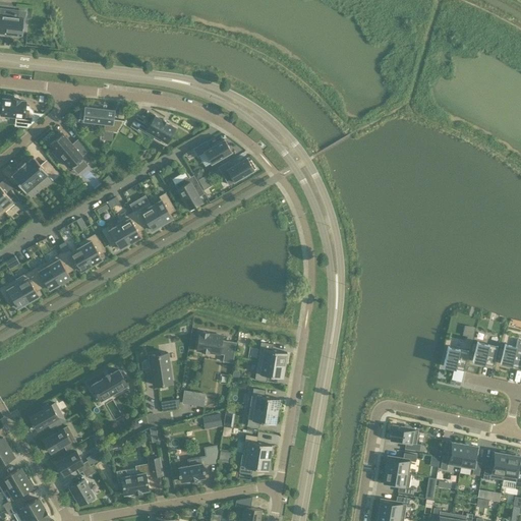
[(0,33),(6,34),(6,33),(10,34),(10,35),(21,36),(22,36),(24,17),(24,12),(16,11),(16,10),(15,10),(14,16),(0,14),(0,33)]
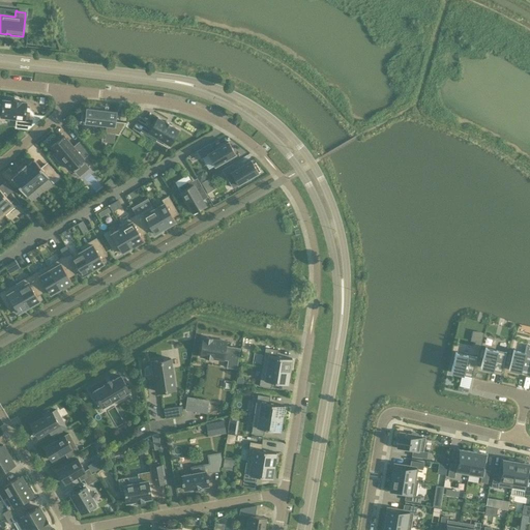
[(33,113),(32,111),(29,108),(27,108),(26,108),(26,102),(21,101),(21,100),(19,100),(19,101),(15,101),(15,100),(12,100),(2,99),(0,116),(23,119),(22,128),(26,128),(27,129),(45,115),(45,114),(42,115),(33,114),(33,113)]
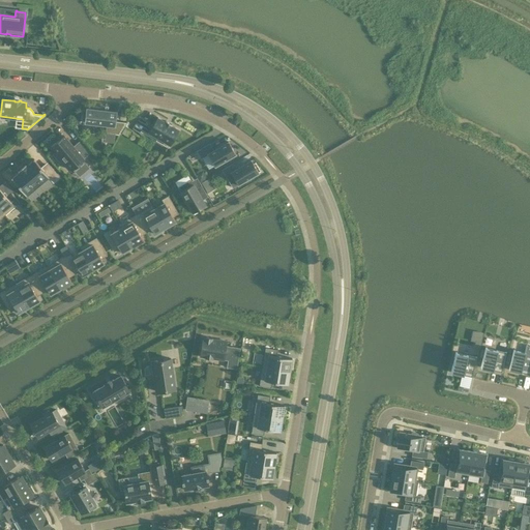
[(126,122),(115,121),(117,111),(86,108),(84,123),(106,125),(105,134),(119,135),(126,122)]
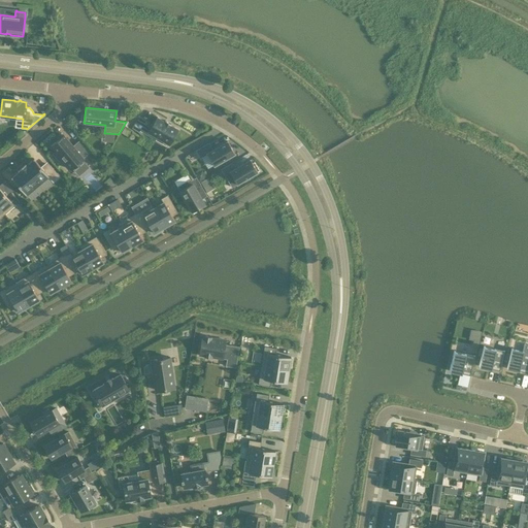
[(168,144),(177,129),(170,125),(171,124),(165,120),(164,121),(157,117),(151,127),(146,125),(147,124),(137,119),(132,128),(141,133),(144,130),(155,135),(152,139),(166,147),(168,143),(168,144)]
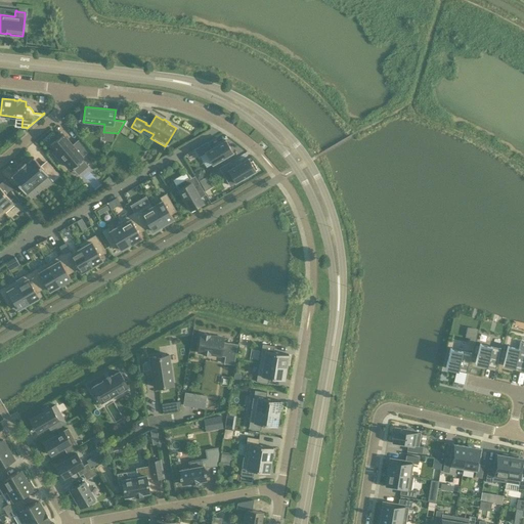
[(124,126),(120,131),(126,135),(129,129),(124,126)]
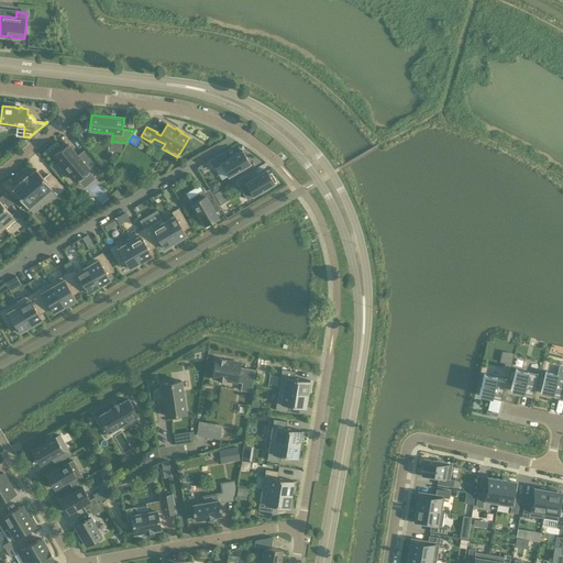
[(88,168),(97,161),(87,150),(79,157),(67,144),(54,155),(59,162),(56,164),(63,172),(66,169),(75,180),(89,168),(88,168)]
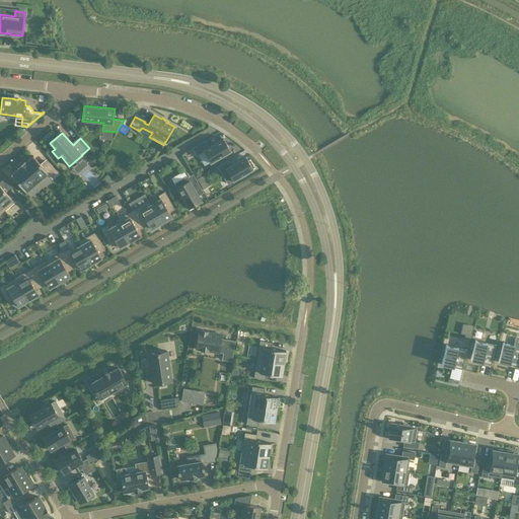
[(211,162),(230,151),(223,139),(209,147),(205,141),(193,148),(197,155),(204,151),(211,162)]
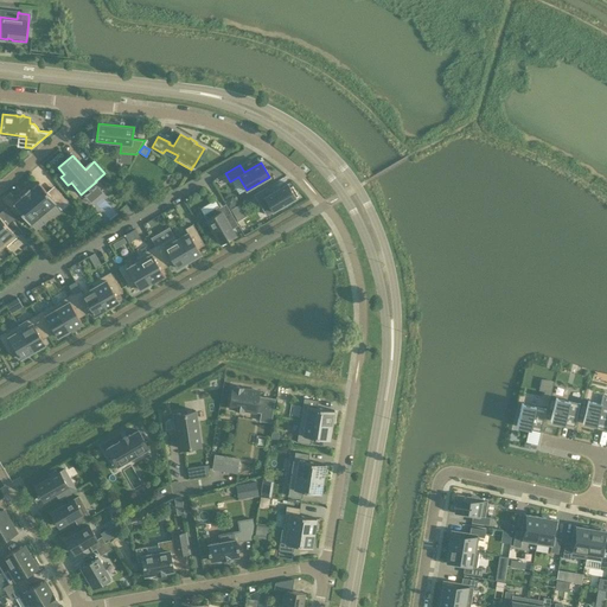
[(69,203),(56,189),(49,195),(38,181),(30,189),(29,187),(19,195),(20,196),(12,203),(30,223),(55,203),(61,210),(69,203)]
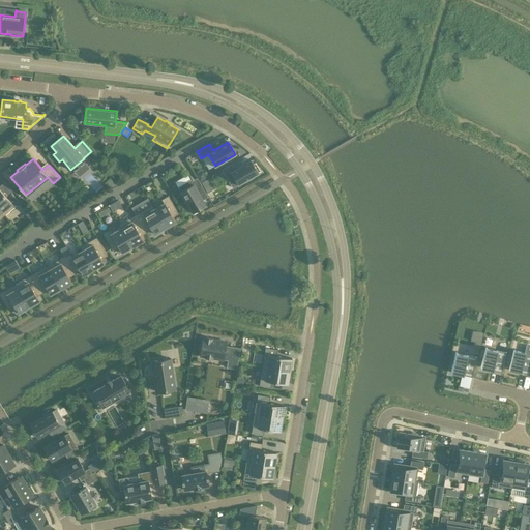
[(259,172),(258,172),(260,171),(255,162),(253,163),(252,159),(236,169),(233,163),(222,170),(232,187),(259,172)]
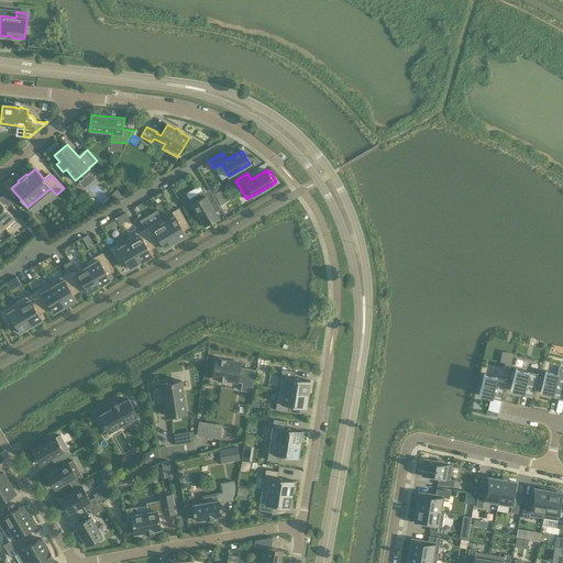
[(222,189),(213,194),(220,205),(228,200),(222,189)]
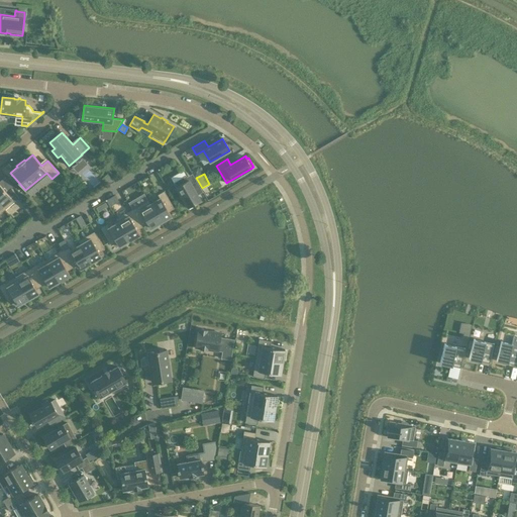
[(200,200),(197,195),(202,192),(196,181),(191,184),(186,176),(174,183),(188,207),(189,209),(195,205),(194,203),(200,200)]
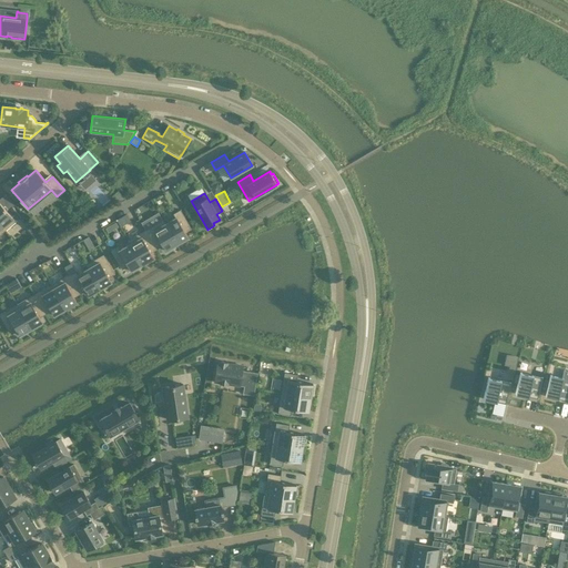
[(0,224),(4,230),(20,216),(12,206),(7,211),(0,203),(0,224)]
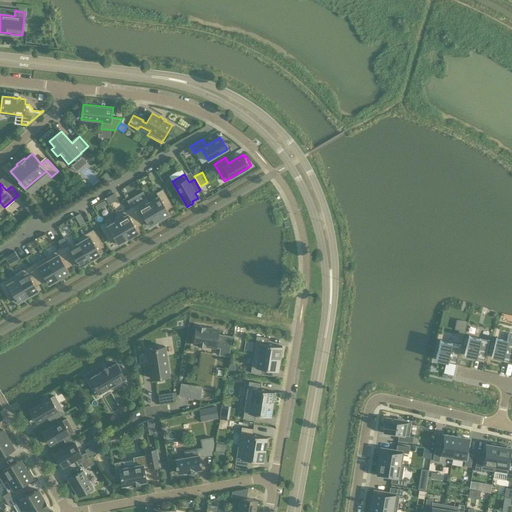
[(146,198),(159,219),(169,214),(166,209),(172,206),(162,188),(156,192),(158,196),(148,201),(146,197),(146,198)]
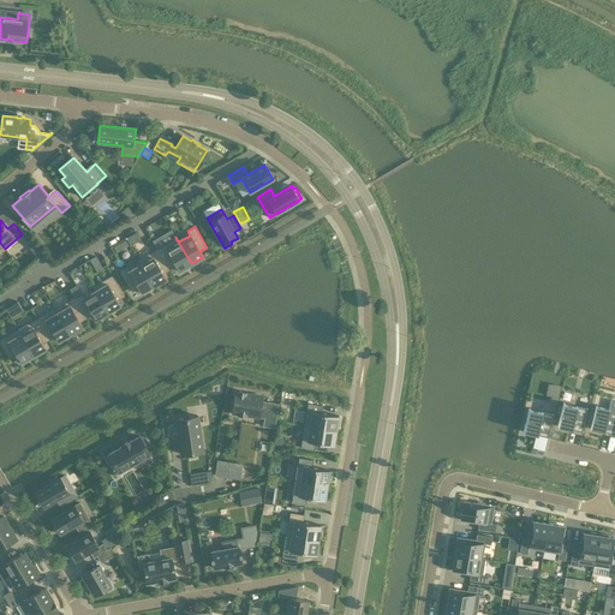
[(175,238),(156,249),(169,269),(175,266),(178,270),(191,263),(175,238)]
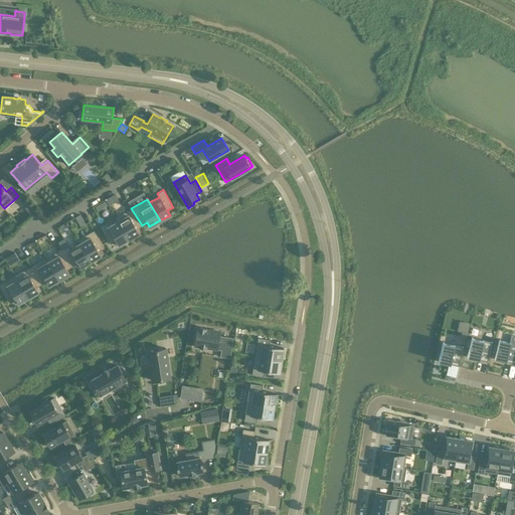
[(32,208),(28,212),(32,216),(36,212),(32,208)]
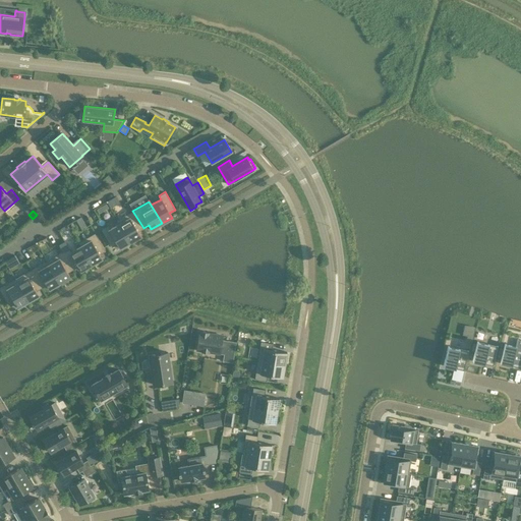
[(132,211),(117,220),(129,242),(140,236),(137,231),(143,228),(132,211)]
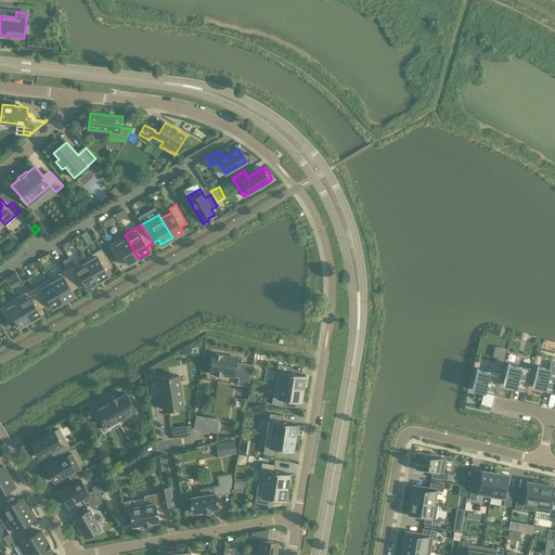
[(86,231),(80,233),(85,243),(90,241),(86,231)]
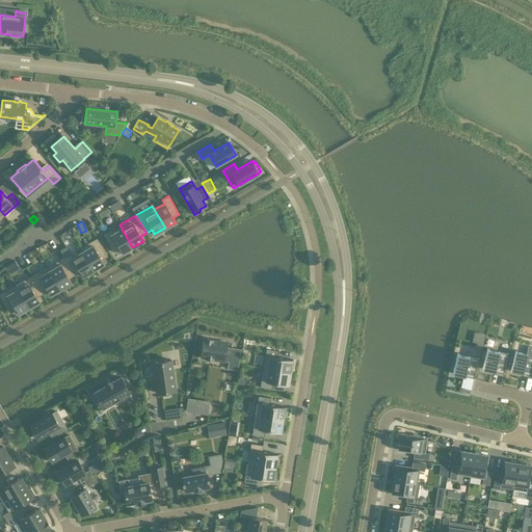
[(122,254),(132,247),(120,224),(118,224),(121,229),(111,234),(109,230),(103,234),(113,253),(120,248),(122,254)]
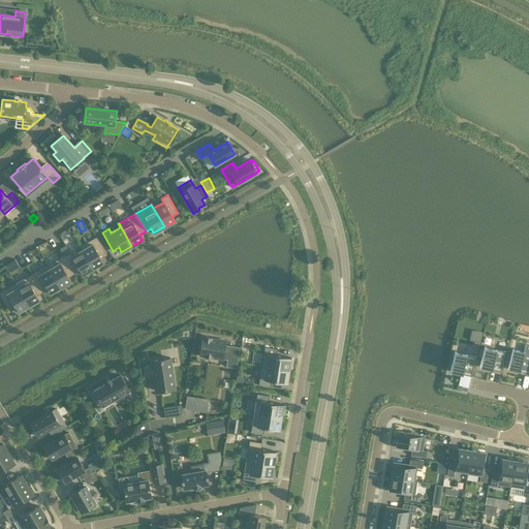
[(96,237),(80,246),(92,269),(103,262),(100,258),(106,254),(96,237)]
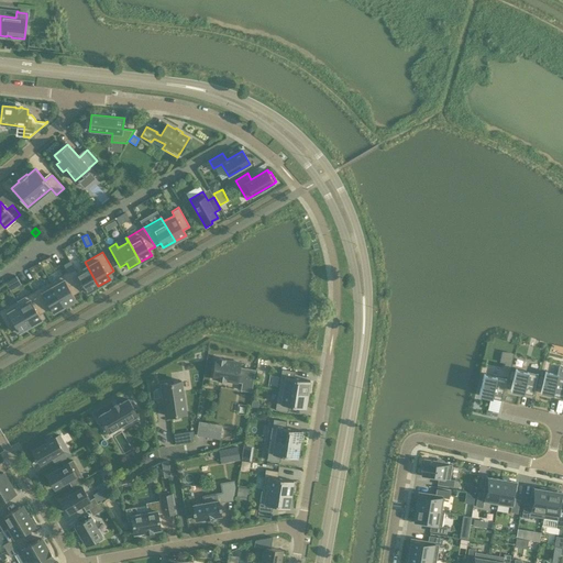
[(63,264),(67,272),(74,268),(69,261),(63,264)]
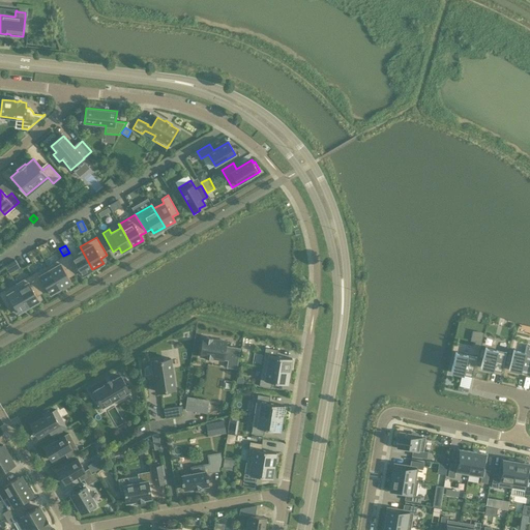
[(63,256),(74,273),(74,274),(80,270),(82,275),(92,269),(80,246),(79,246),(81,251),(71,256),(69,253),(63,256)]
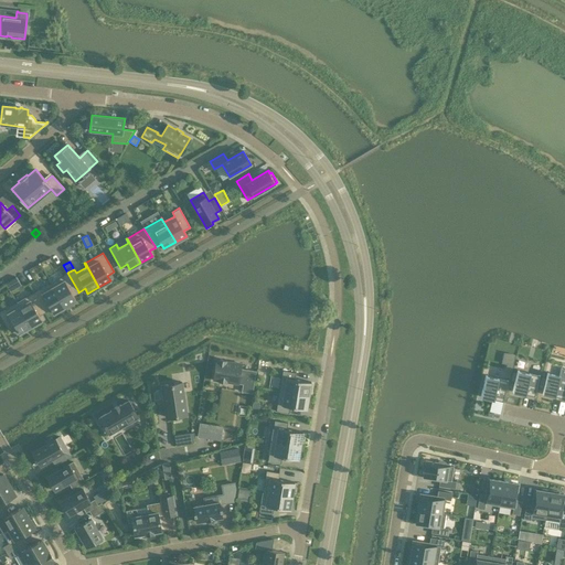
[(78,292),(78,291),(67,273),(51,283),(64,307),(76,300),(73,296),(78,292)]
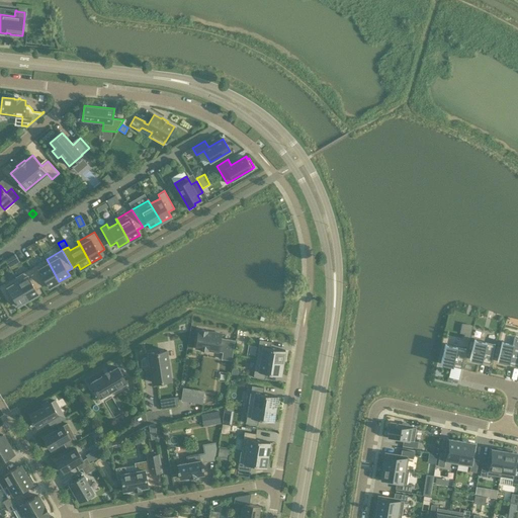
[(47,259),(30,268),(40,286),(47,283),(49,287),(59,281),(47,259)]
